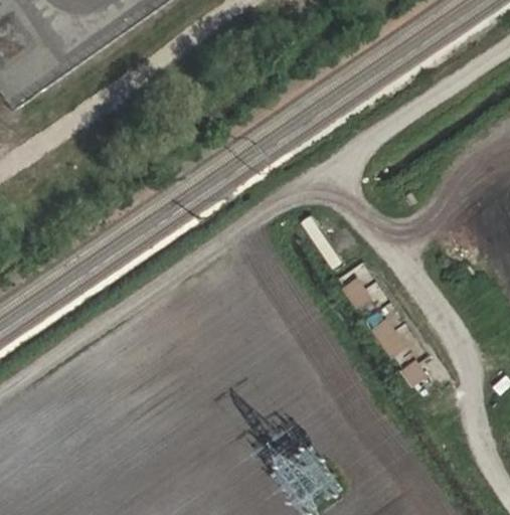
[(313,213),(300,220),(329,273),(343,265),(313,213)]
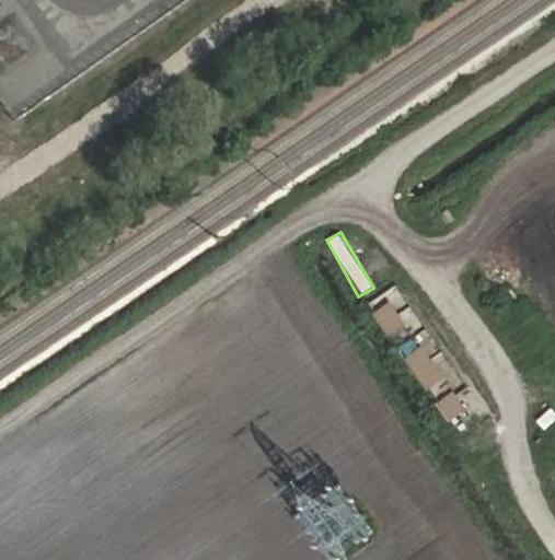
[(371,312),(388,337),(407,325),(391,300),(371,312)]
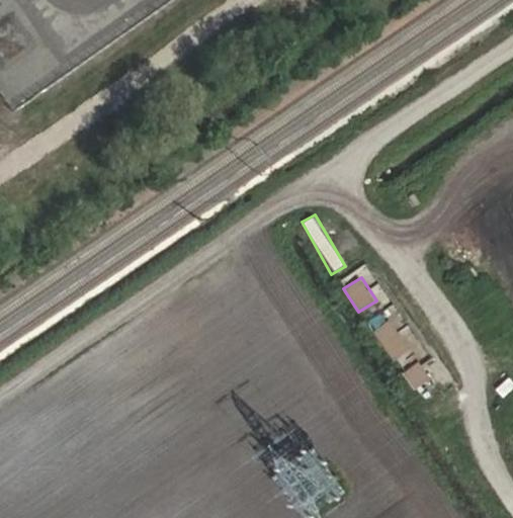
[(391,320),(372,334),(394,361),(412,346),(391,320)]
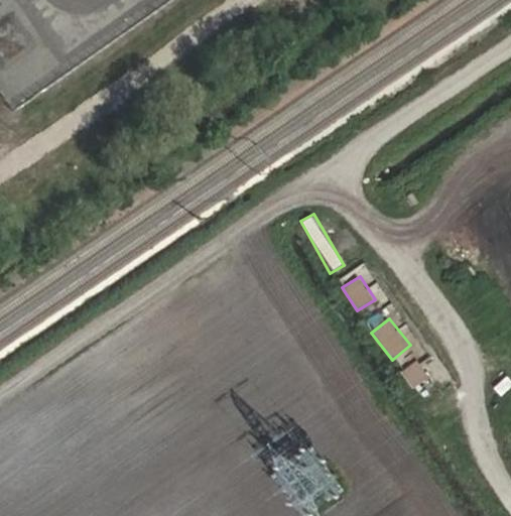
[(410,349),(392,360),(399,371),(424,355),(402,318),(394,324),(410,349)]
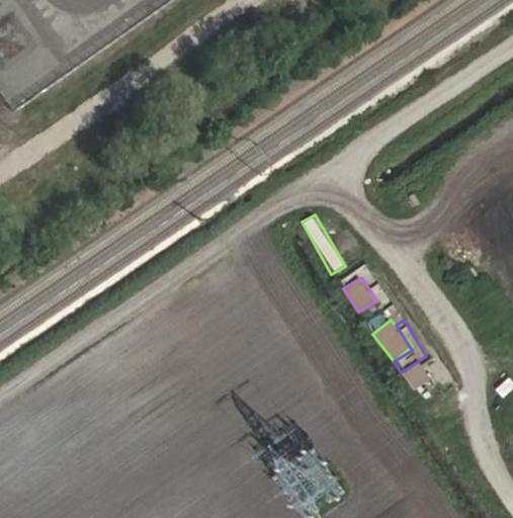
[(414,391),(432,378),(421,361),(402,373),(414,391)]
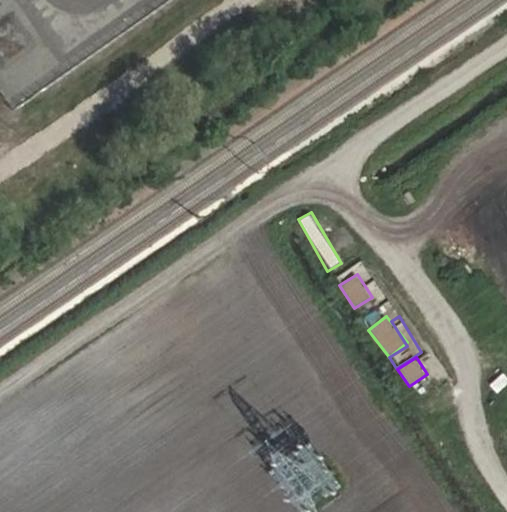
All buildings are outlined.
